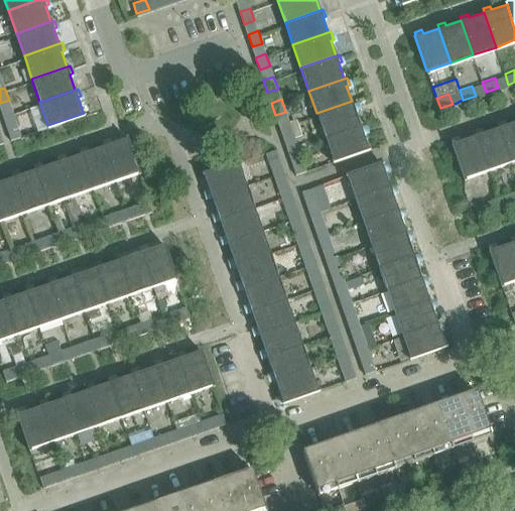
[(355,100),(352,101),(316,113),(325,136),(360,124),(354,109),(358,108),(355,100)]
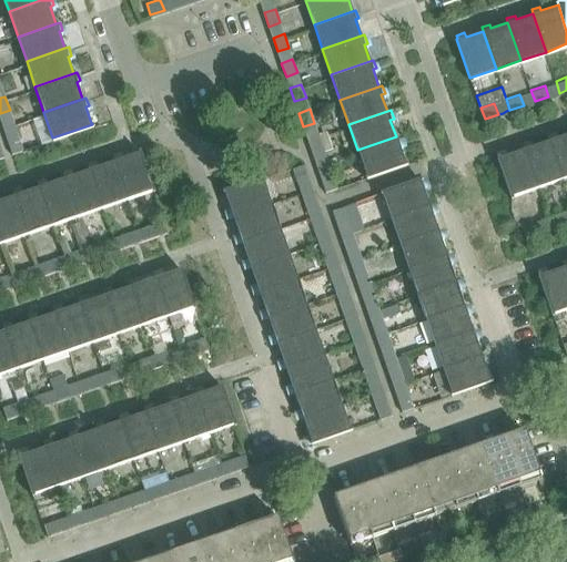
[(18,135),(13,121),(2,125),(7,139),(18,135)]
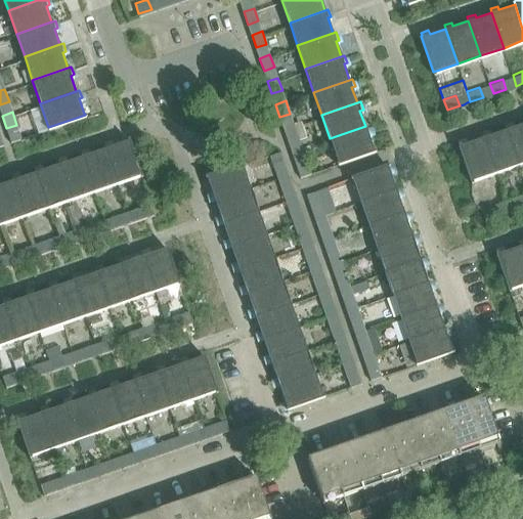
[(522,161),(522,122),(513,125),(512,122),(505,125),(506,128),(518,164),(522,161)]
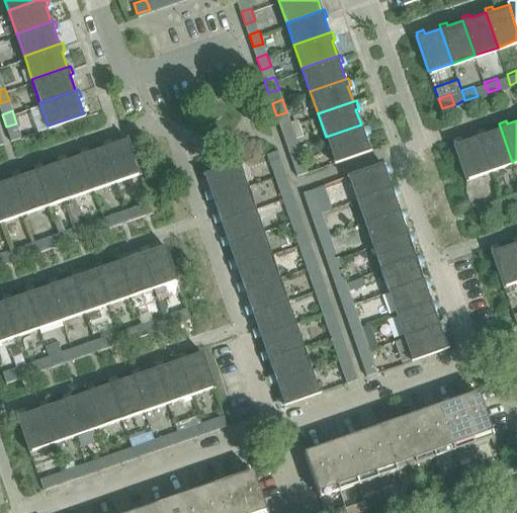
[(294,135),(290,122),(280,125),(284,139),(294,135)]
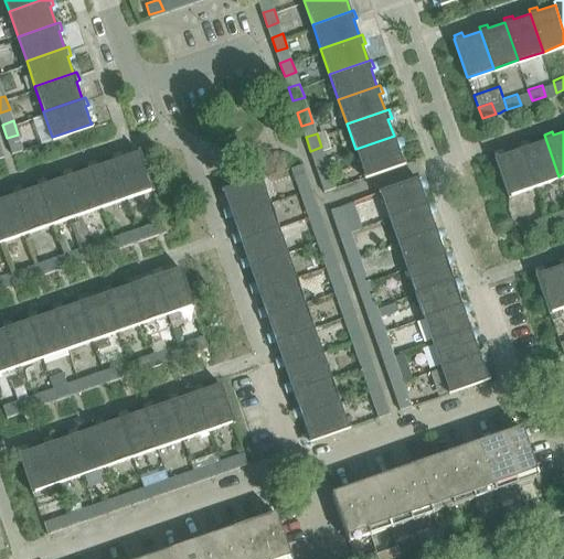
[(394,136),(355,149),(364,174),(404,161),(403,160),(402,160),(396,144),(400,142),(397,135),(394,136)]
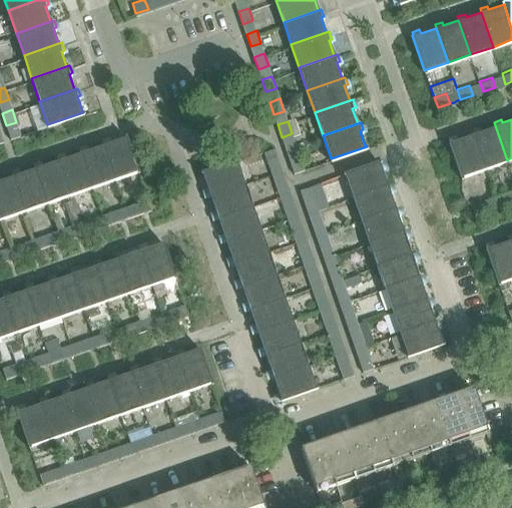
[(484,168),(507,160),(495,125),(480,130),(479,127),(471,130),(472,133),(484,168)]
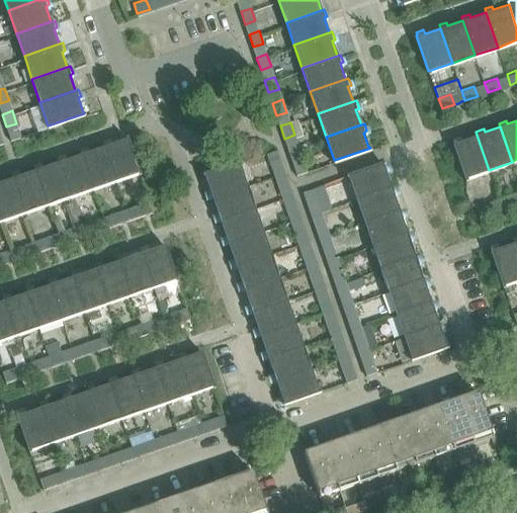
[(465,178),(489,170),(477,135),(461,140),(460,137),(453,140),(454,142),(452,142),(465,178)]
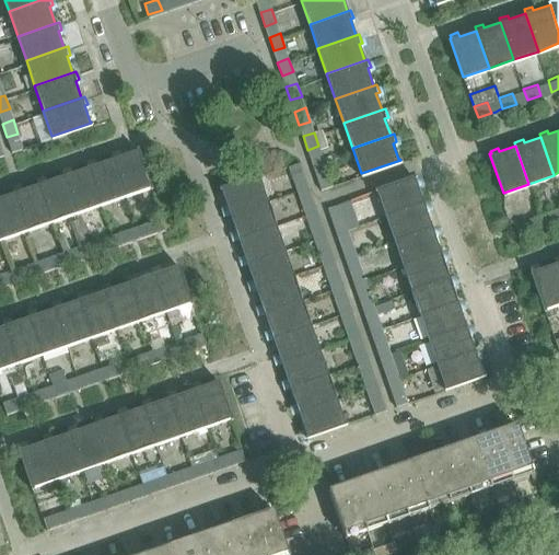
[(112,153),(113,157),(126,195),(151,185),(138,147),(137,147),(137,148),(120,153),(119,150),(112,153)]
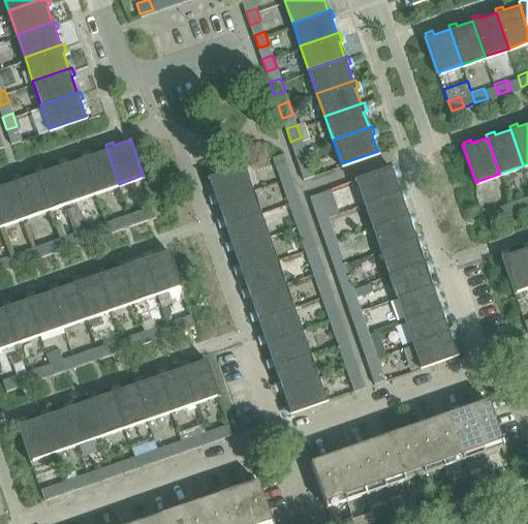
[(95,192),(119,184),(106,148),(90,153),(89,150),(82,153),(83,156),(95,192)]
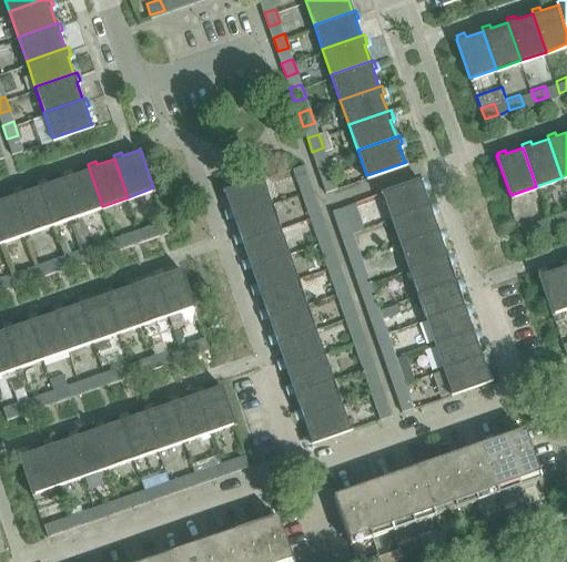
[(332,173),(327,159),(316,163),(321,176),(332,173)]
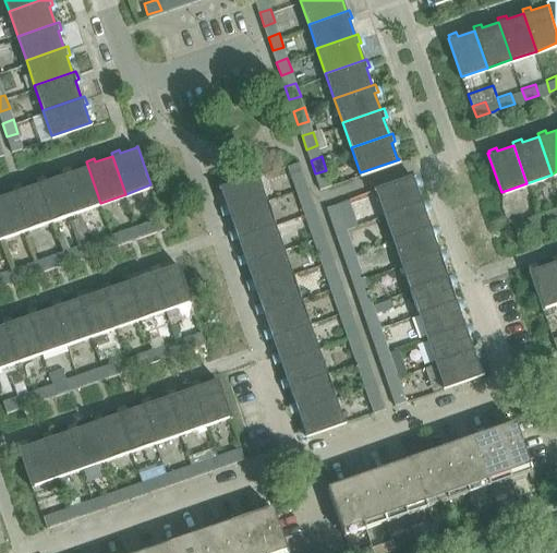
[(75,211),(100,203),(87,165),(71,170),(70,167),(61,170),(62,173),(75,211)]
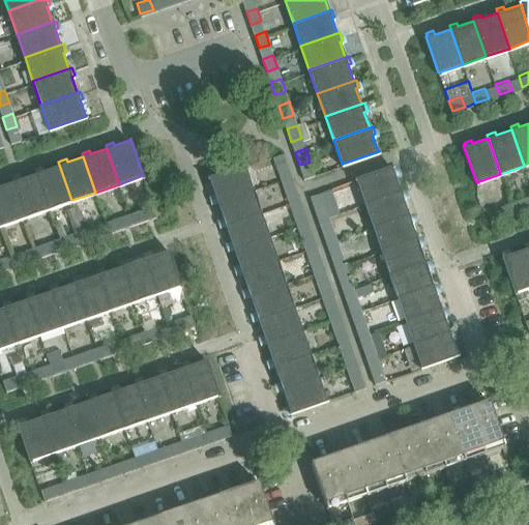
[(276,165),(281,177),(292,174),(287,161),(276,165)]
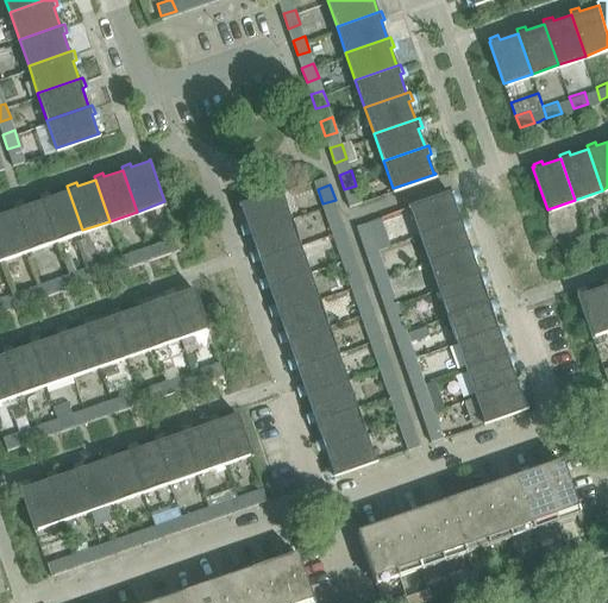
[(245,231),(250,230),(290,215),(281,187),(239,201),(239,203),(240,202),(246,220),(243,221),(245,231)]
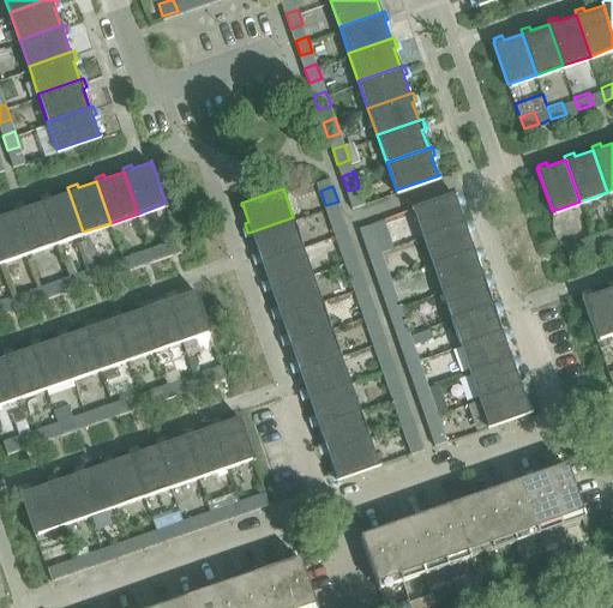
[(454,190),(412,205),(421,233),(463,218),(456,200),(461,199),(457,191),(455,192),(454,190)]
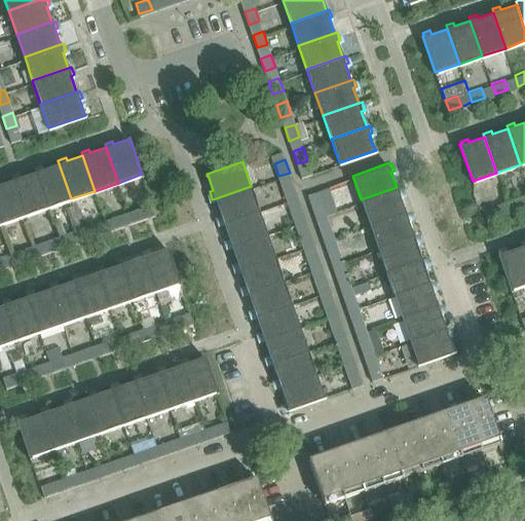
[(48,207),(71,198),(59,163),(43,169),(42,165),(35,169),(36,172),(48,207)]
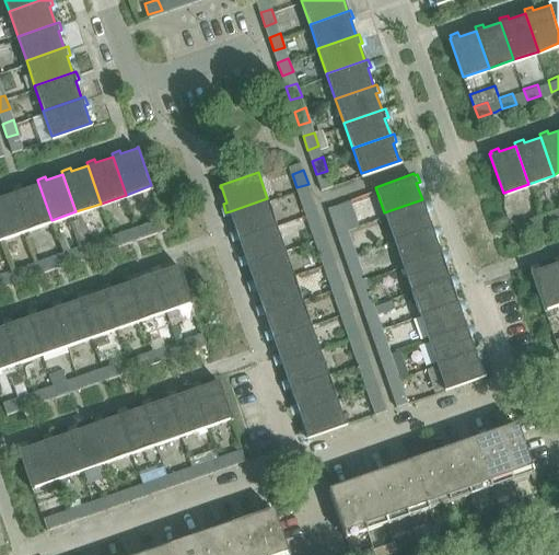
[(26,229),(51,220),(38,183),(21,188),(20,185),(12,187),(13,192),(26,229)]
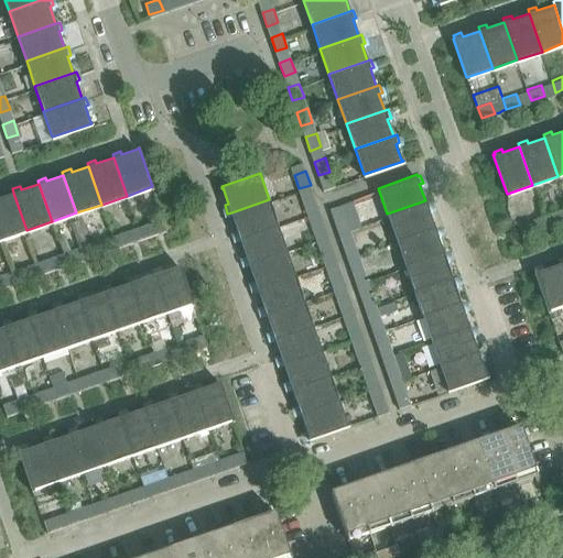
[(0,236),(1,239),(26,230),(13,193),(0,197),(0,236)]
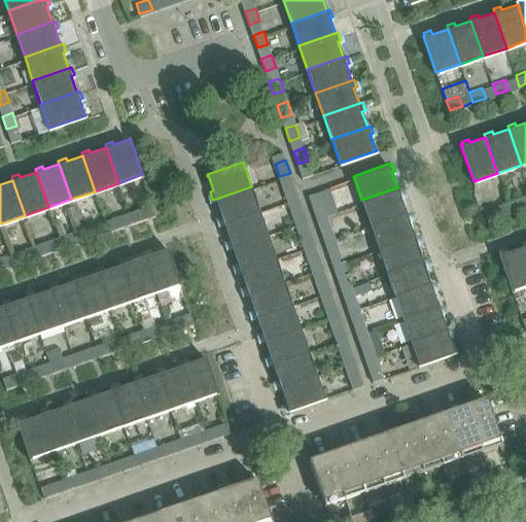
[(283,187),(287,200),(297,196),(293,183),(283,187)]
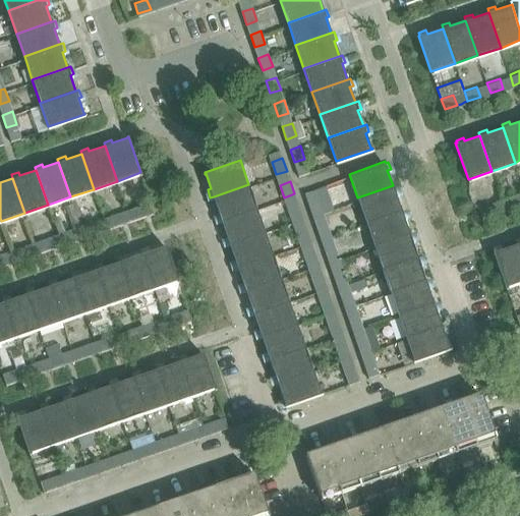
[(222,219),(256,207),(248,184),(214,196),(219,212),(216,213),(218,220),(222,219)]
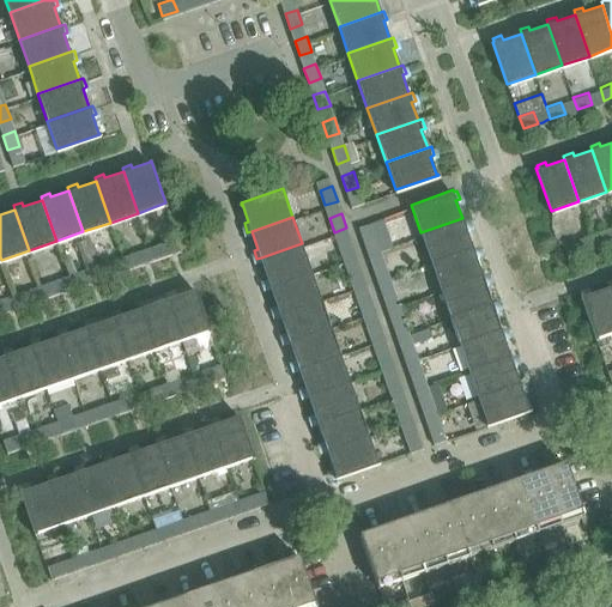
[(420,232),(430,260),(471,246),(465,228),(468,226),(466,217),(462,218),(420,232)]
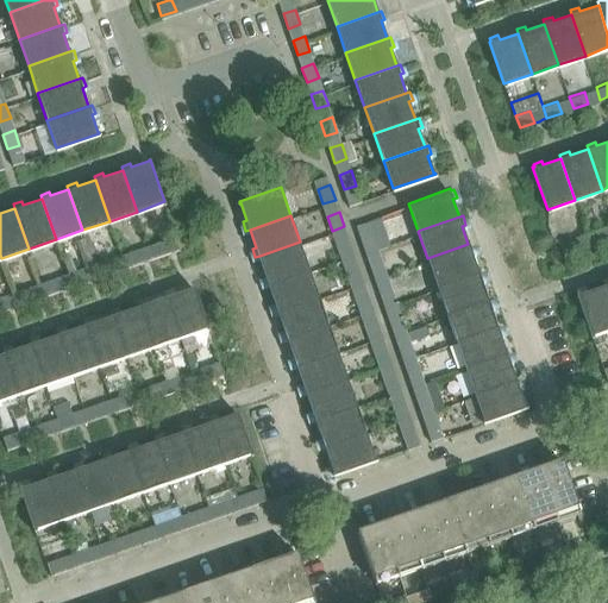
[(361,237),(373,233),(368,218),(355,223),(361,237)]
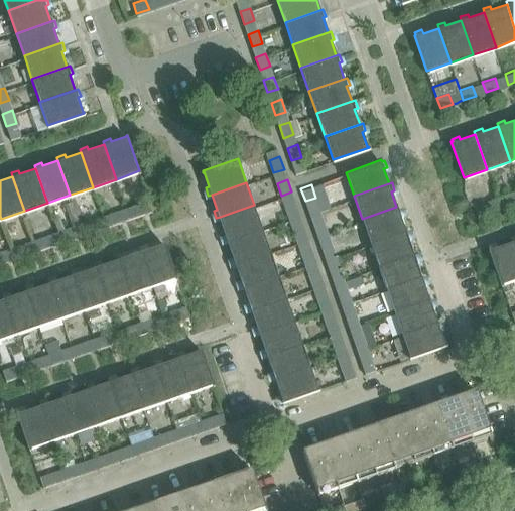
[(509,192),(496,197),(500,207),(512,202),(509,192)]
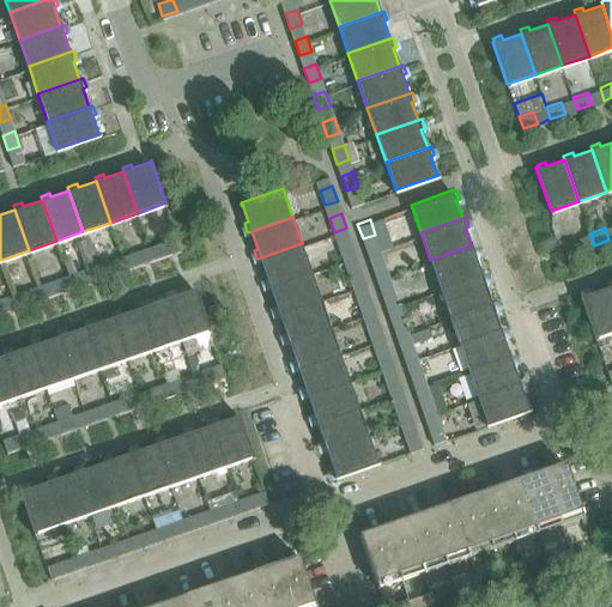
[(85,236),(77,240),(85,267),(94,265),(95,263),(85,236)]
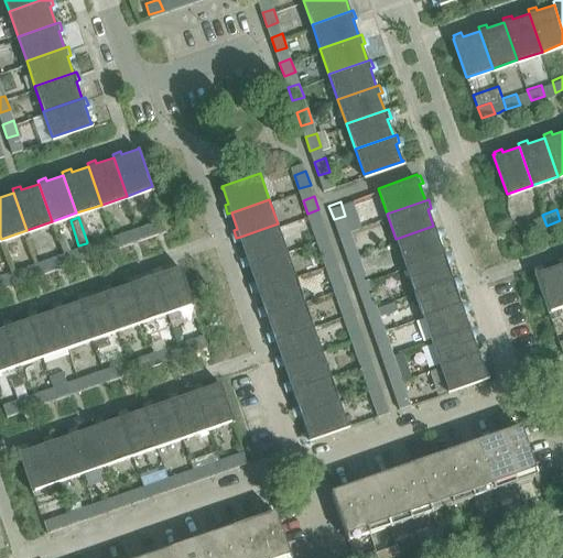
[(536,229),(531,218),(518,222),(521,234),(536,229)]
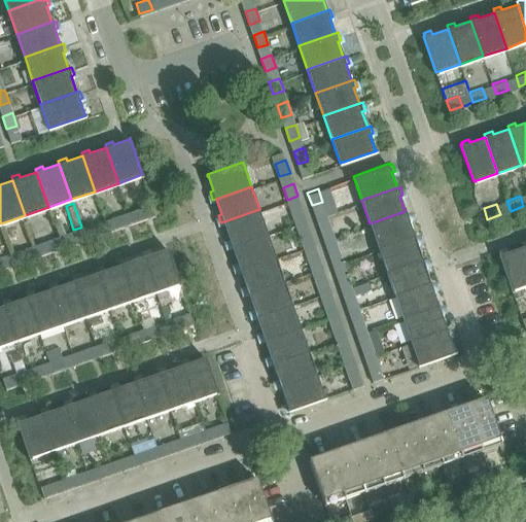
[(140,207),(127,211),(131,221),(143,217),(140,207)]
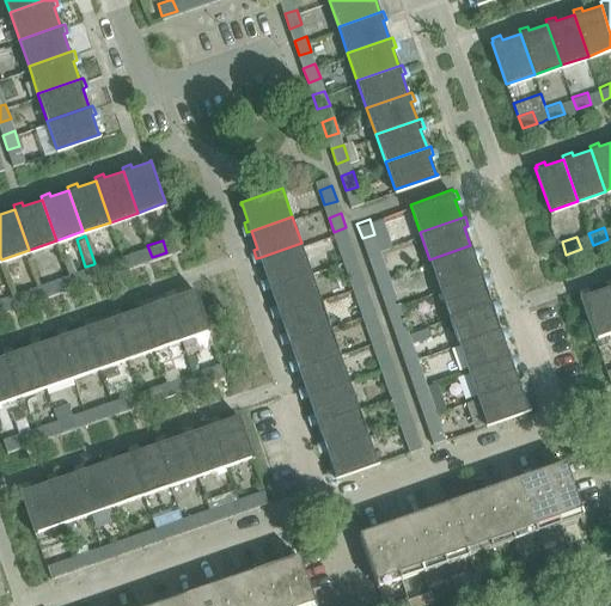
[(338,244),(343,258),(355,255),(350,240),(338,244)]
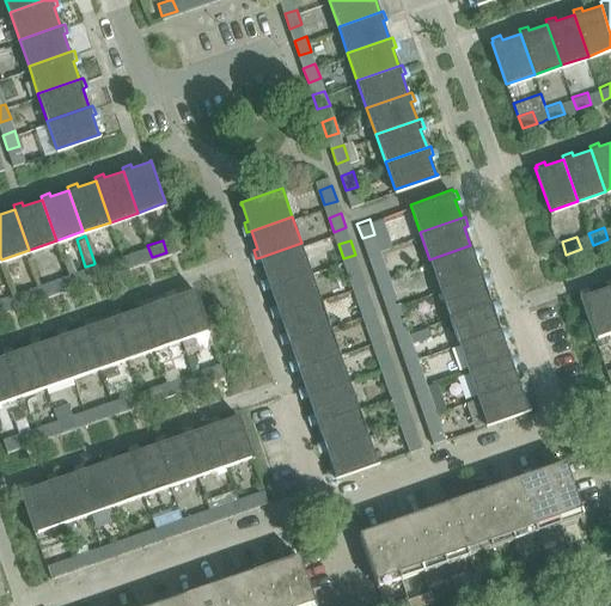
[(269,285),(311,270),(301,243),(261,257),(267,276),(263,277),(266,286),(269,285)]
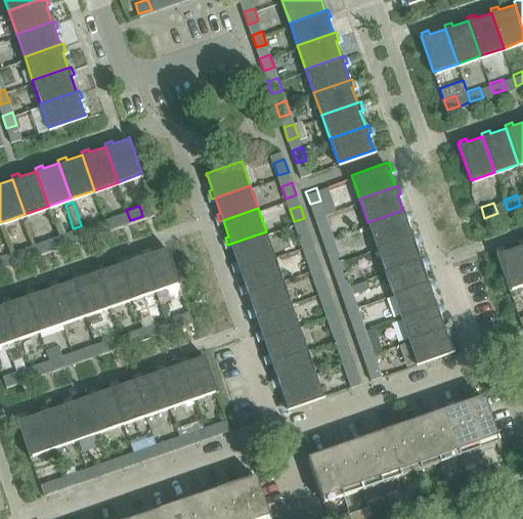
[(367,222),(376,246),(410,233),(405,218),(408,216),(406,209),(402,210),(367,222)]
